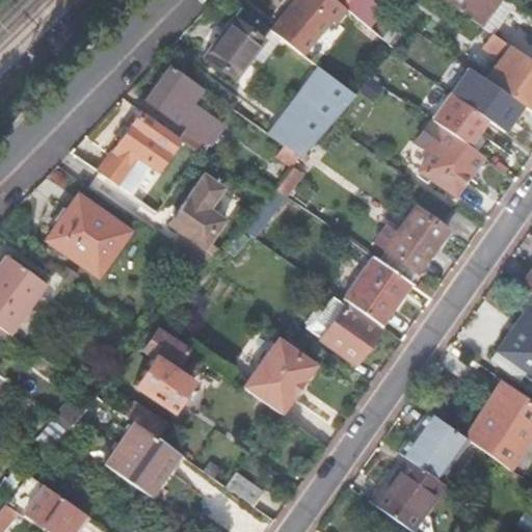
[(337,0),(296,0),(272,30),(302,53),(330,18),(335,21),(346,7),(337,0)]
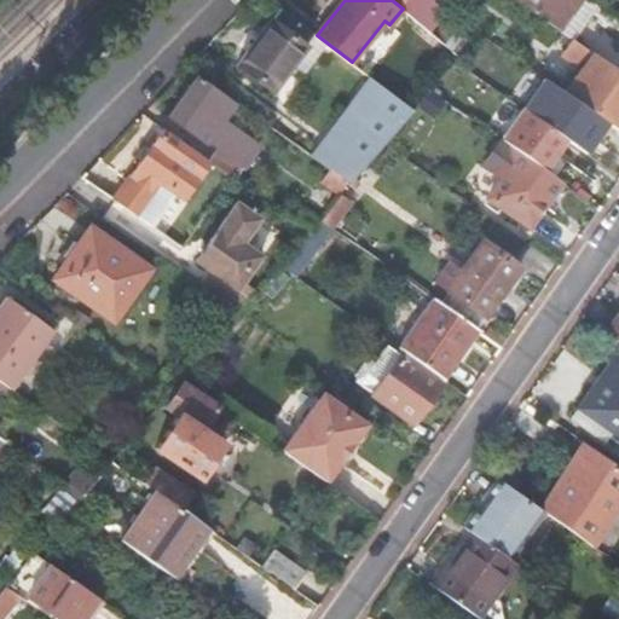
[(519,0),(525,4),(561,29),(582,0),(519,0)]
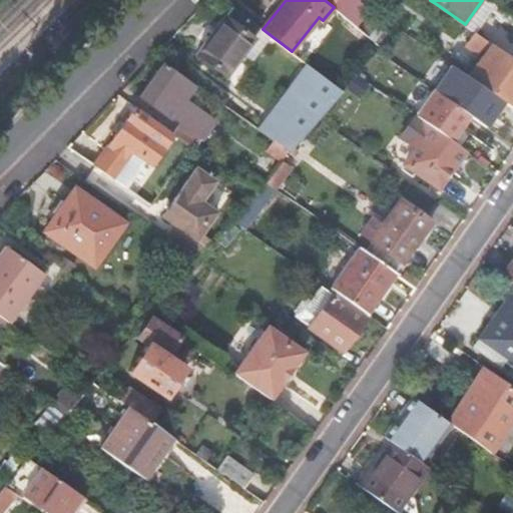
[(232,6),(204,45),(233,65),(261,27),(232,6)]
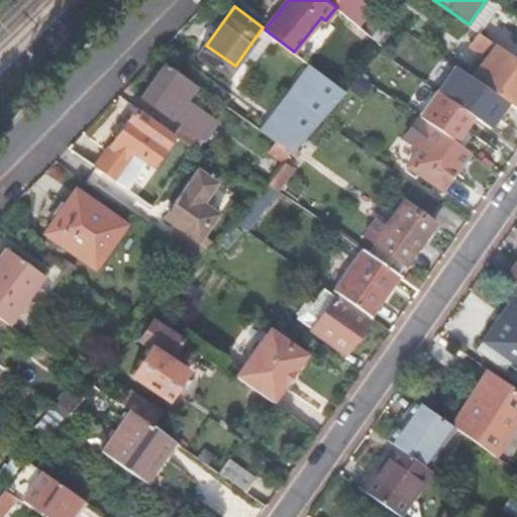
[(516,58),(478,30),(468,44),(482,54),(486,47),(490,50),(472,76),(516,107),(516,106),(516,58)]
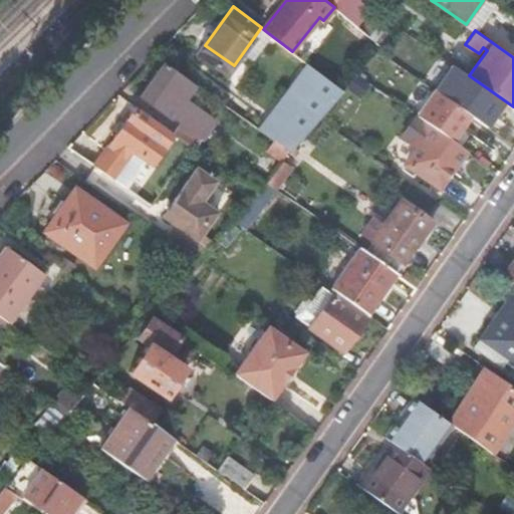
[(234,65),(205,45),(198,54),(227,75),(234,65)]
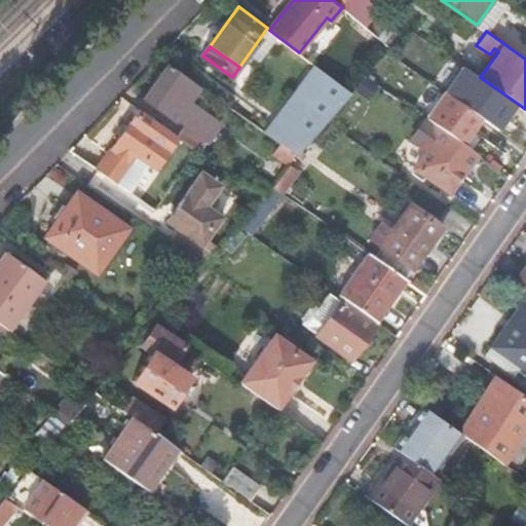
[(187,125),(180,136),(199,150),(200,150),(220,122),(190,102),(200,86),(168,65),(145,98),(176,121),(180,115),(184,118),(182,121),(187,125)]
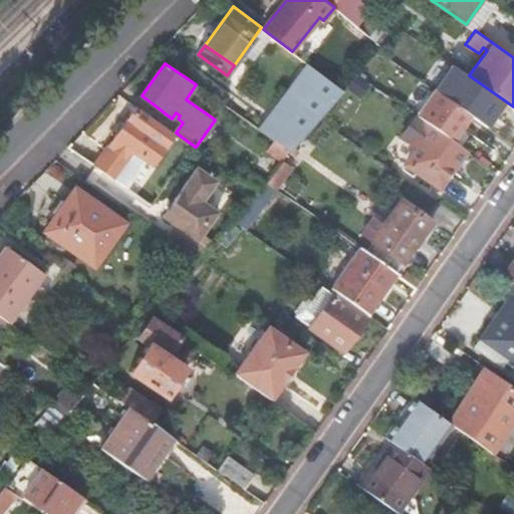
[(307,63),(280,98),(315,123),(320,117),(343,90),(307,63)]
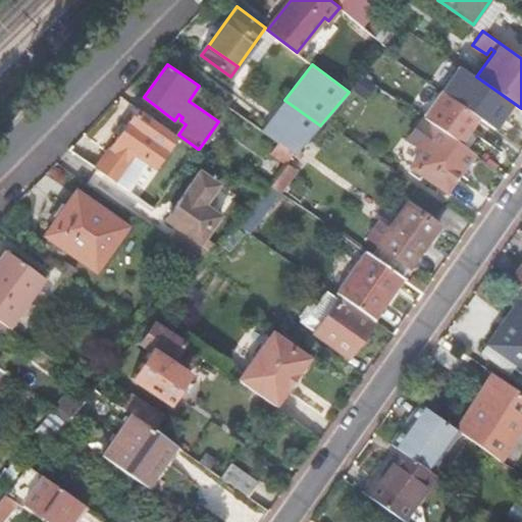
[(284,100),(262,129),(280,143),(297,153),(299,150),(309,138),(320,125),(284,100)]
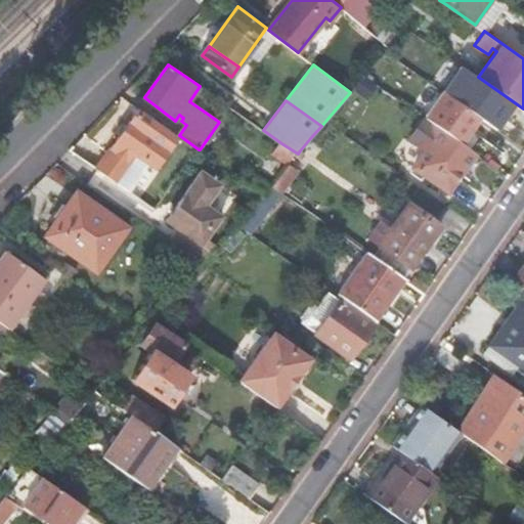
[(136,114),(95,168),(115,182),(126,189),(146,161),(155,167),(167,149),(150,137),(156,129),(153,126),(151,125),(136,114)]
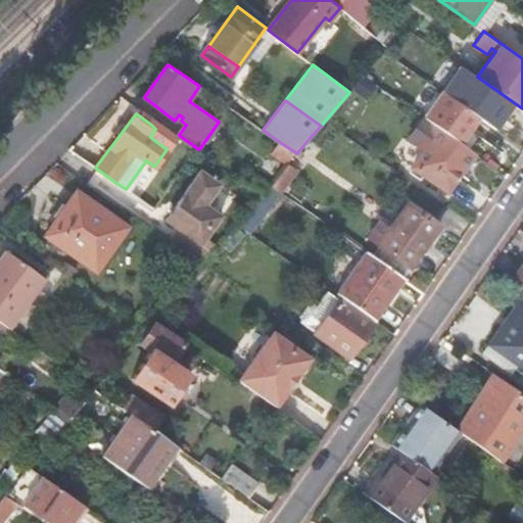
[(473,152),(439,128),(413,167),(446,190),(473,152)]
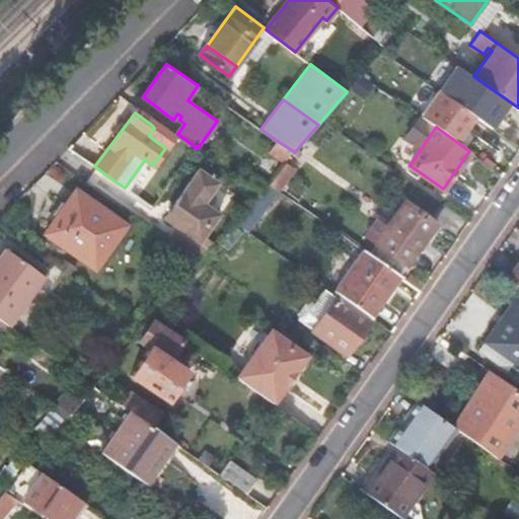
[(307,137),(297,149),(305,155),(315,143),(307,137)]
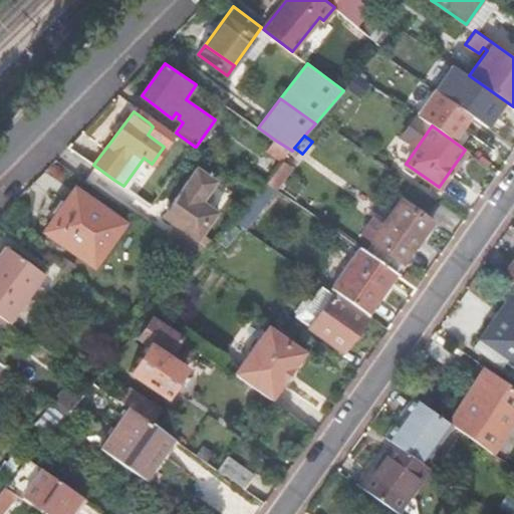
[(270,150),(284,160),(292,151),(276,141),(270,150)]
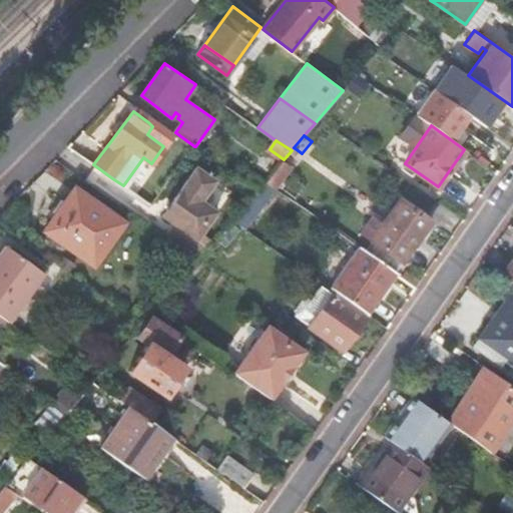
[(284,159),(267,180),(276,186),(294,166),(284,159)]
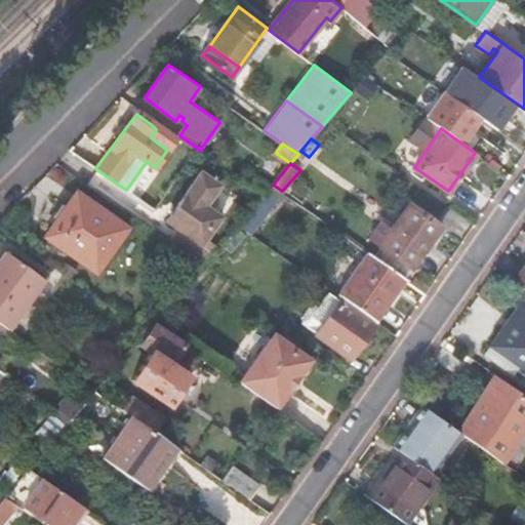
[(182,229),(171,243),(196,260),(200,264),(204,266),(206,264),(219,247),(206,236),(225,215),(210,204),(225,185),(206,171),(169,220),(182,229)]
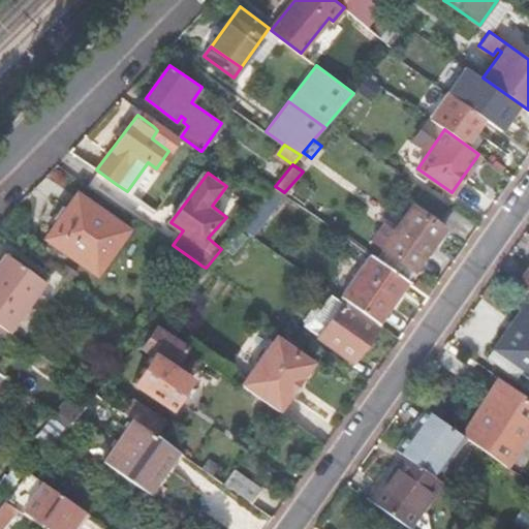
[(258,177),(251,186),(266,196),(274,187),(258,177)]
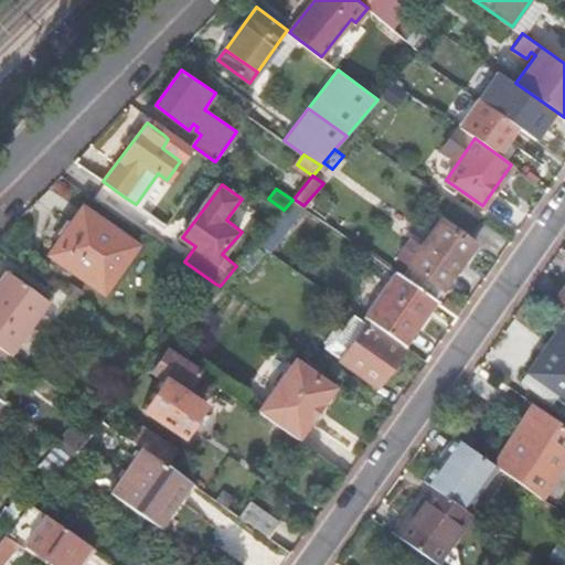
[(284,210),(275,221),(257,242),(268,249),(304,205),(294,199),(292,200),(284,210)]
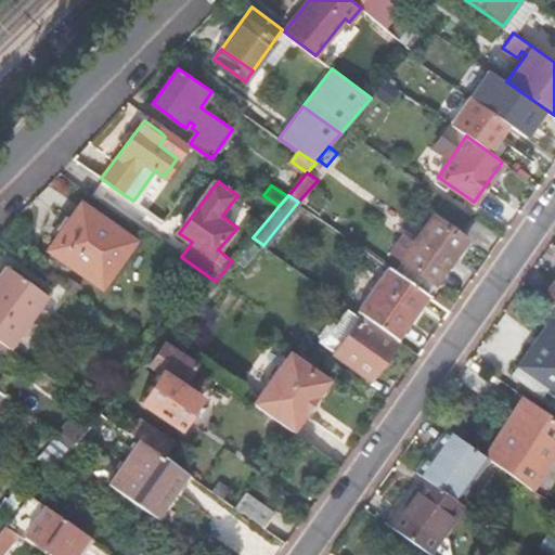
[(81,202),(48,247),(101,286),(136,241),(81,202)]
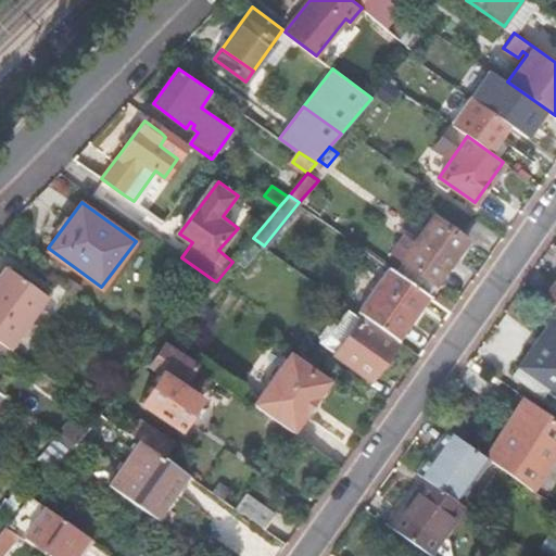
[(391,252),(401,258),(402,260),(436,283),(441,287),(442,286),(437,281),(468,237),(467,237),(466,238),(433,215),(413,242),(403,236),(391,252)]
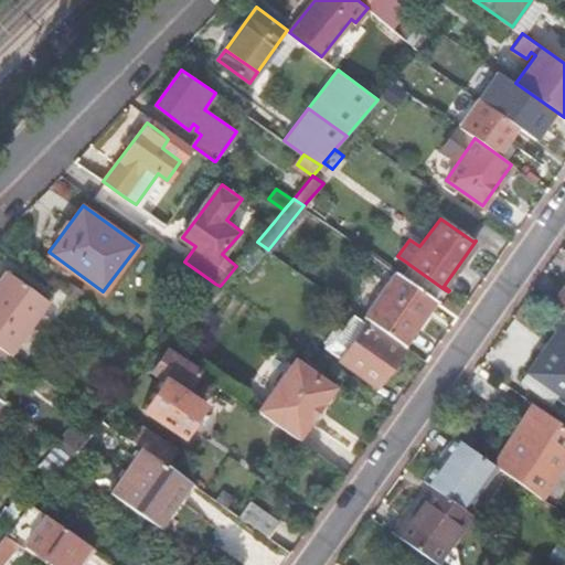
[(255,244),(240,263),(248,269),(264,251),(255,244)]
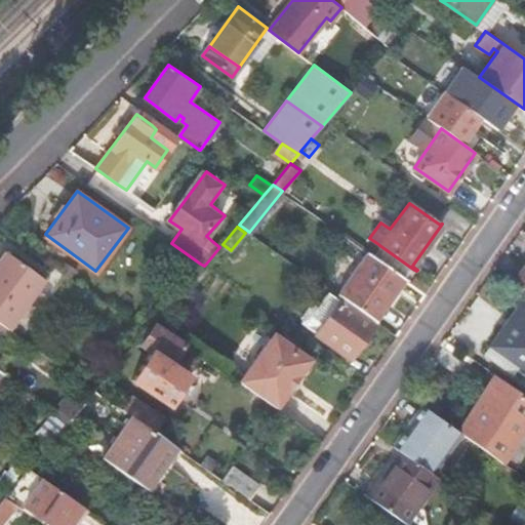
[(372,255),(404,278),(411,268),(379,245),(372,255)]
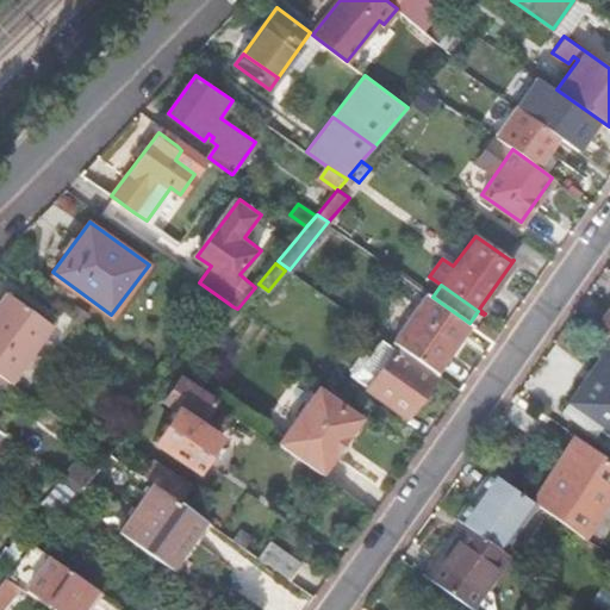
[(0,373),(11,381),(53,324),(6,292),(0,299),(0,373)]
